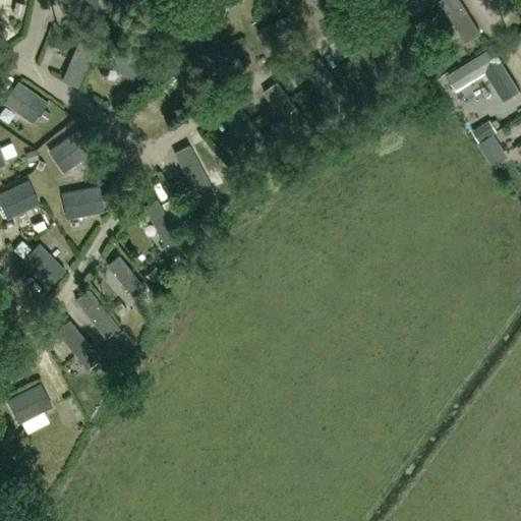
[(343,0),(316,0),(315,1),(344,29),(358,13),(343,0)]
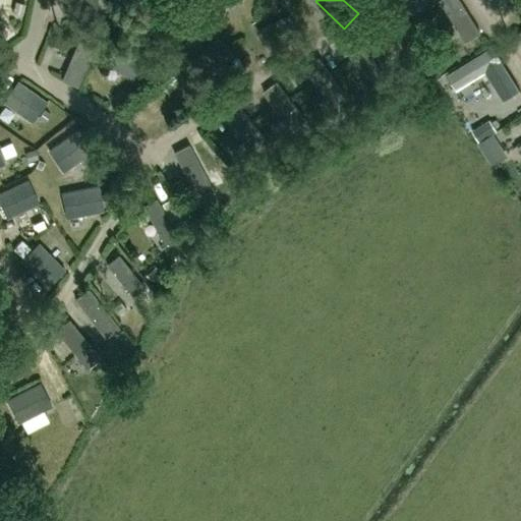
[(69,82),(85,90),(105,43),(88,37),(69,82)]
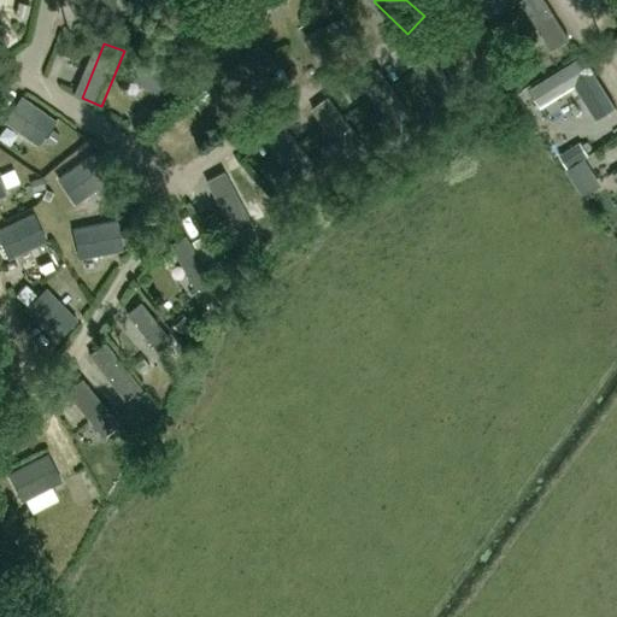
[(156,95),(172,71),(139,47),(122,72),(156,95)]
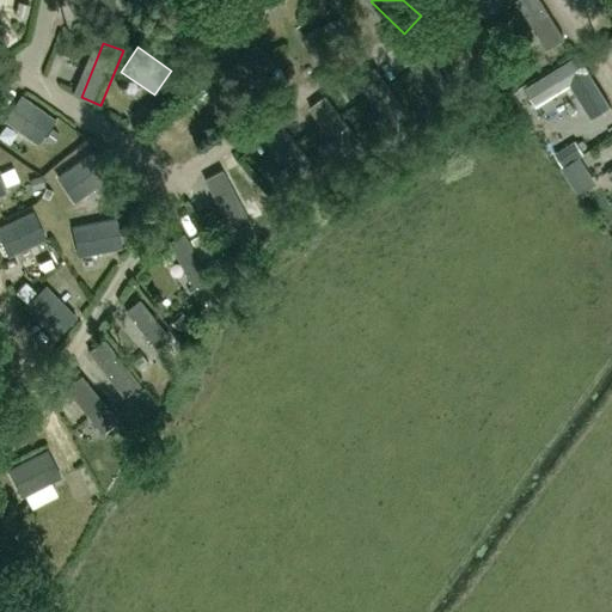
[(37,144),(55,120),(20,96),(4,120),(37,144)]
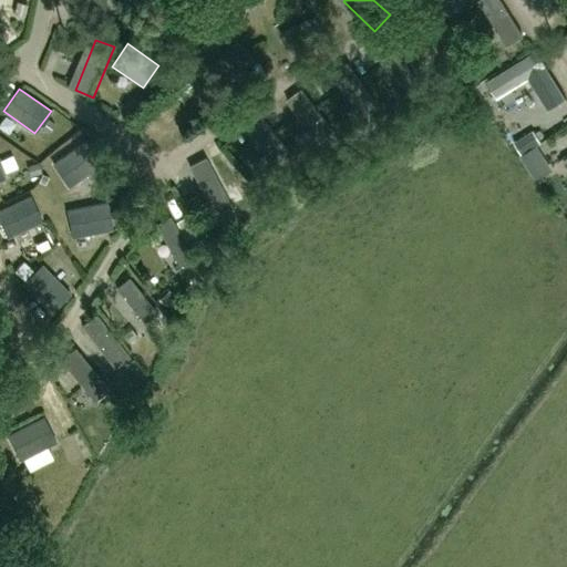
[(539,134),(546,147),(565,137),(557,124),(539,134)]
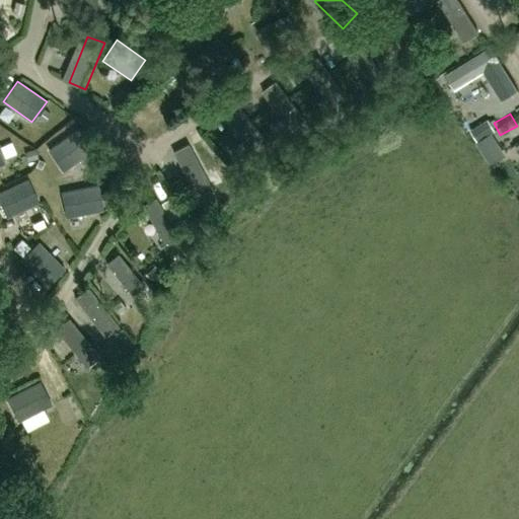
[(63,171),(93,150),(79,129),(49,150),(63,171)]
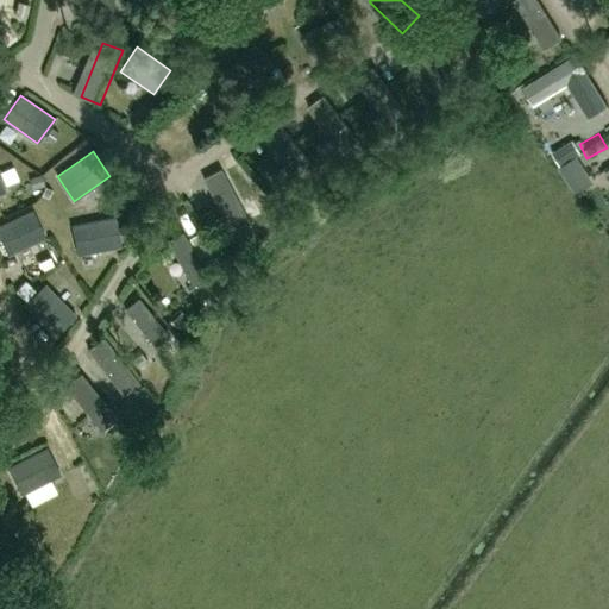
[(45,238),(32,211),(0,225),(0,237),(8,255),(45,238)]
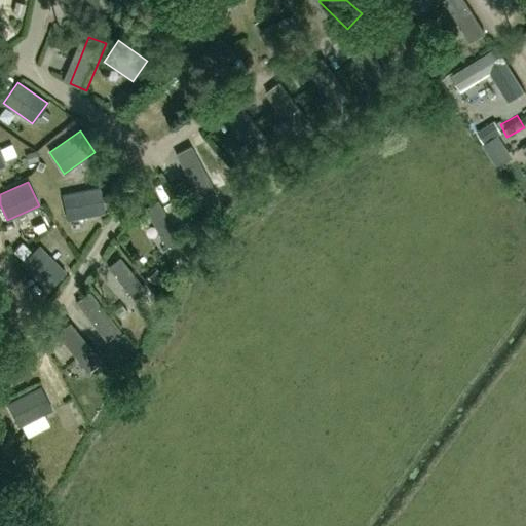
[(69,203),(77,223),(101,212),(92,193),(69,203)]
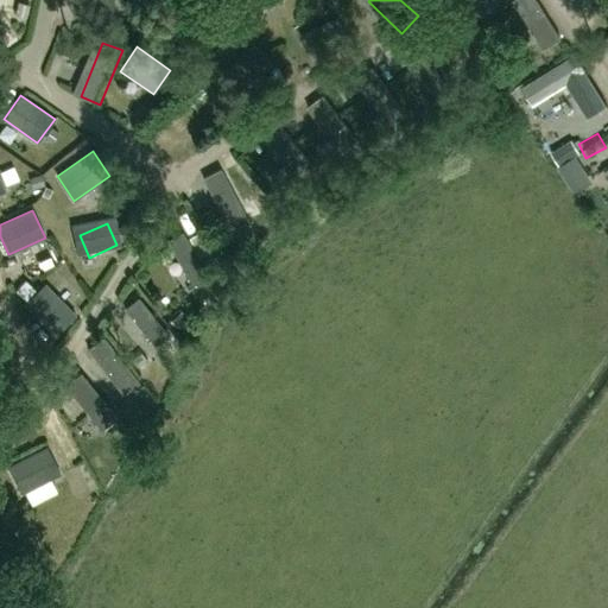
[(24,305),(55,335),(76,315),(45,284),(24,305)]
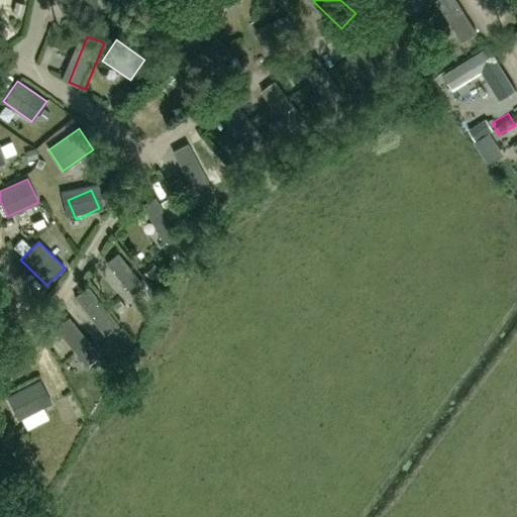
[(0,310),(10,305),(0,286),(0,310)]
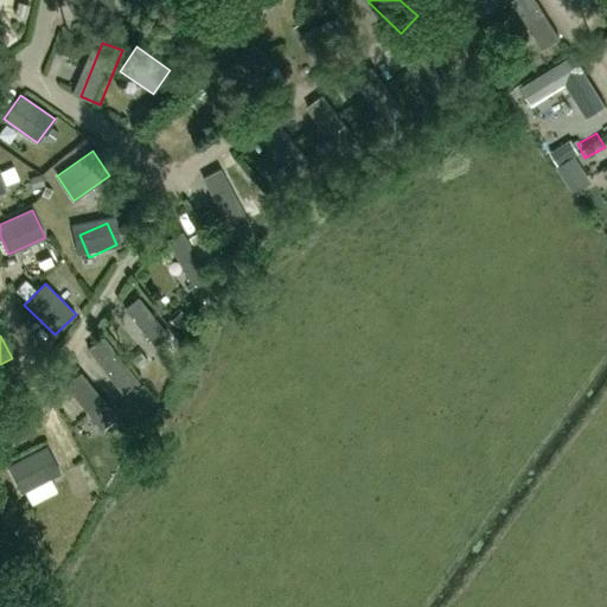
[(61,473),(46,446),(8,466),(21,493),(61,473)]
